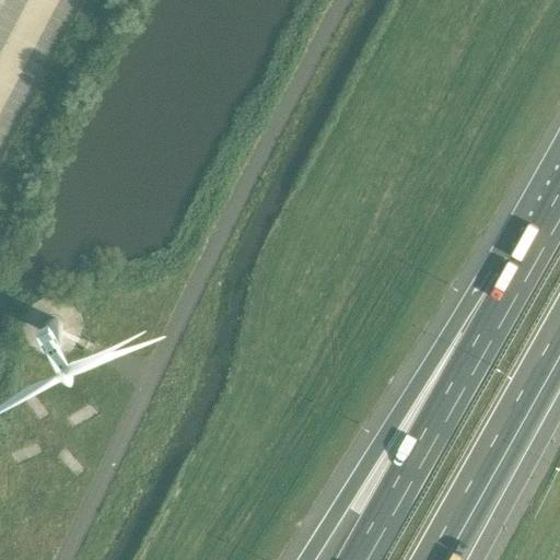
[(50,315),(47,317),(45,318),(43,322),(42,325),(41,328),(42,331),(43,334),(45,337),(48,339),(51,340),(55,340),(58,339),(60,338),(63,335),(65,333),(66,329),(66,326),(65,323),(62,319),(60,317),(57,316),(54,315),(50,315)]
